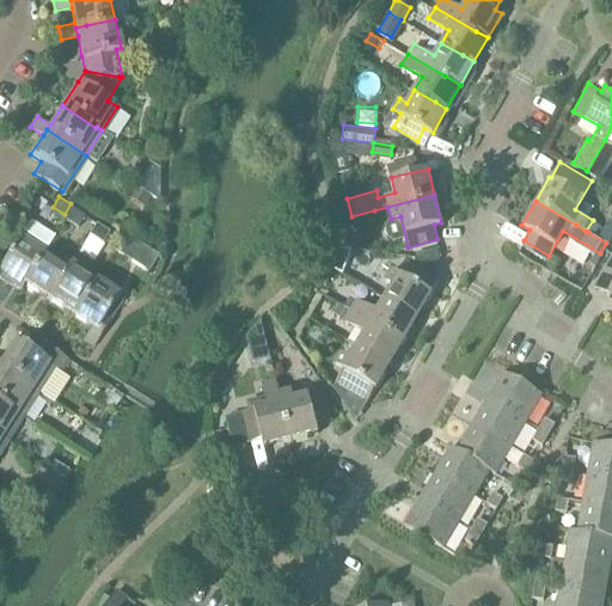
[(71,203),(65,214),(79,224),(85,213),(71,203)]
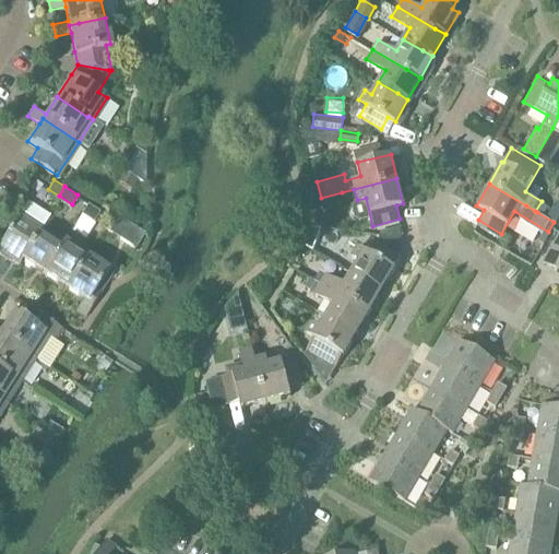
[(94,219),(100,208),(87,200),(81,210),(94,219)]
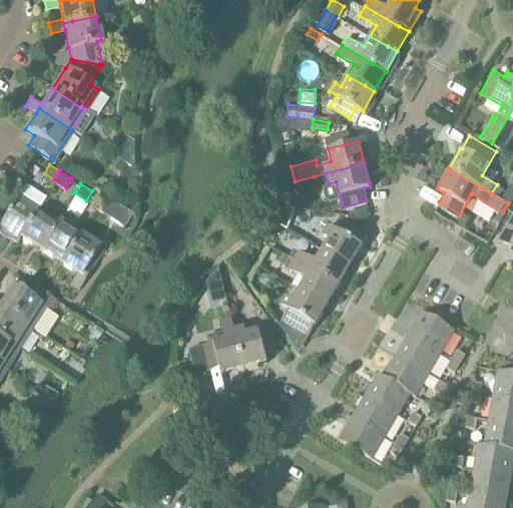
[(124,223),(132,210),(103,191),(95,205),(124,223)]
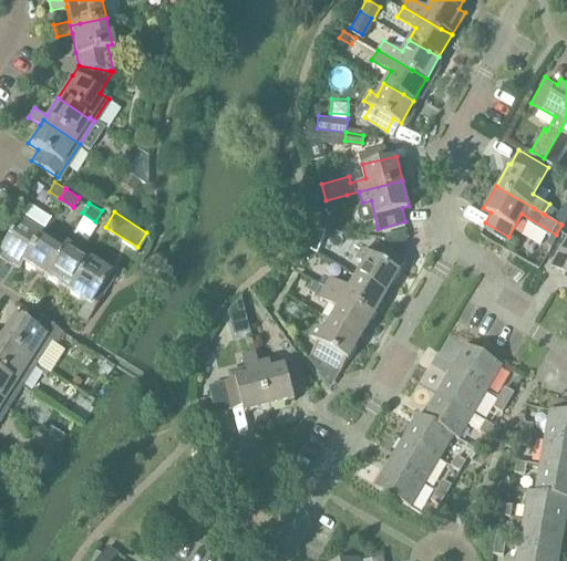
[(0,253),(18,265),(21,259),(41,227),(19,213),(0,241),(0,253)]
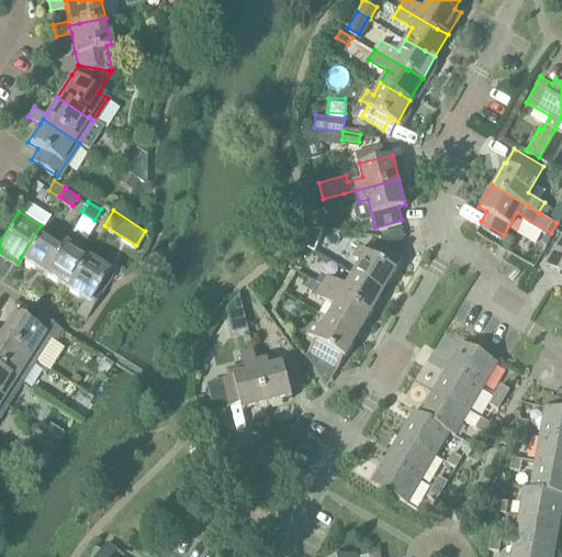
[(43,271),(64,240),(41,225),(21,257),(21,258),(43,271)]
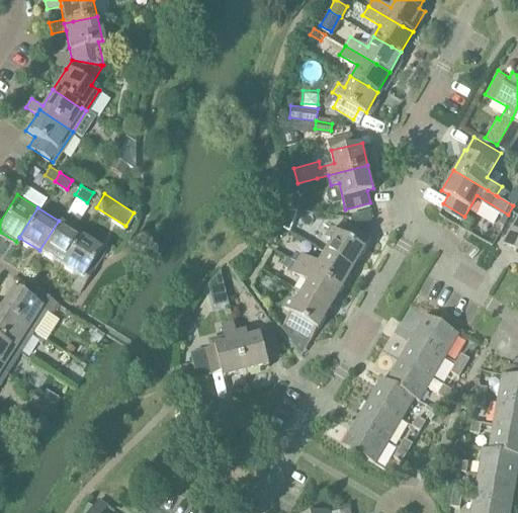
[(517,211),(502,240),(517,249),(517,255),(517,211)]
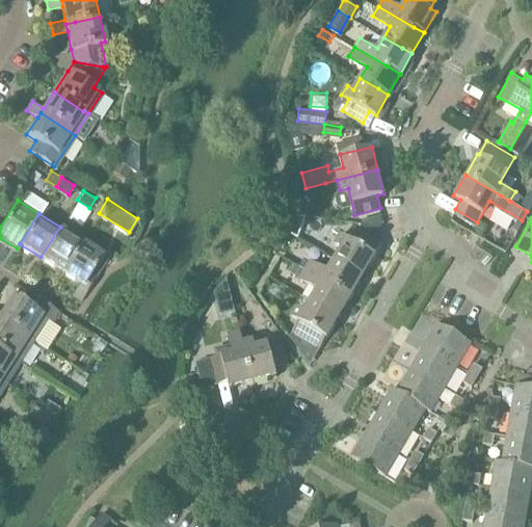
[(334,258),(362,274),(380,242),(353,226),(346,237),(340,233),(334,243),(340,246),(334,258)]
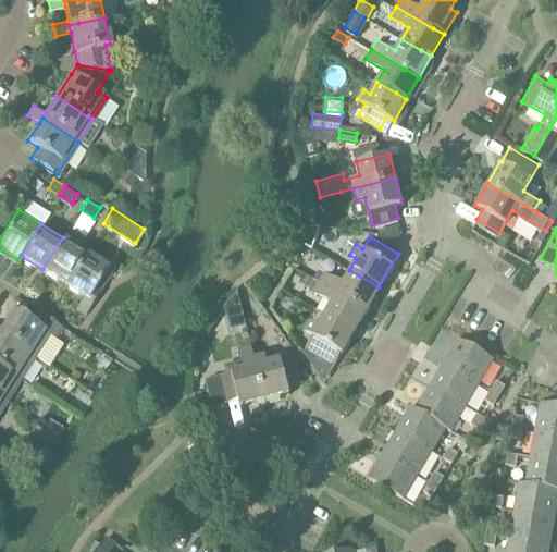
[(75,245),(63,237),(42,269),(65,283),(85,252),(89,245),(78,240),(75,245)]
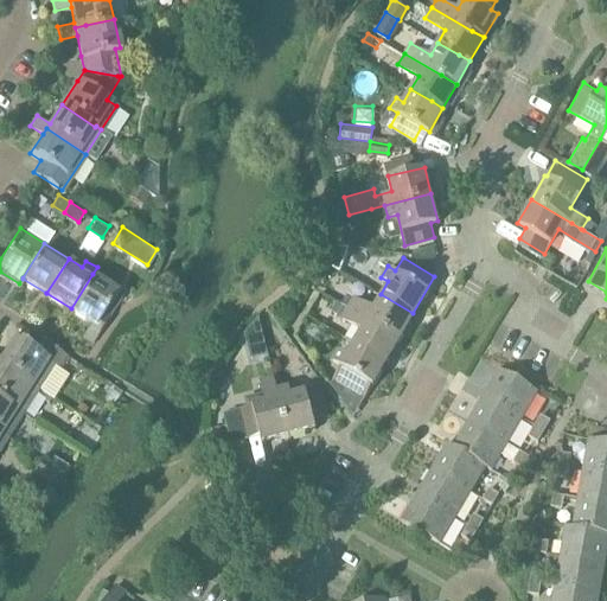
[(91,340),(106,317),(107,317),(122,293),(93,274),(71,308),(89,320),(81,333),(91,340)]
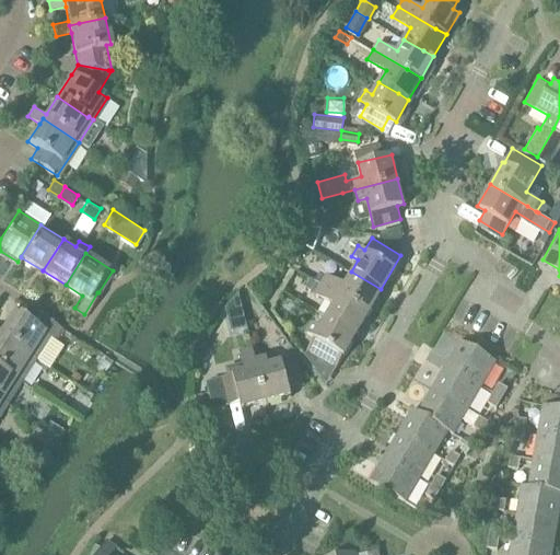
[(381,289),(351,272),(343,282),(322,269),(315,279),(369,310),(381,289)]
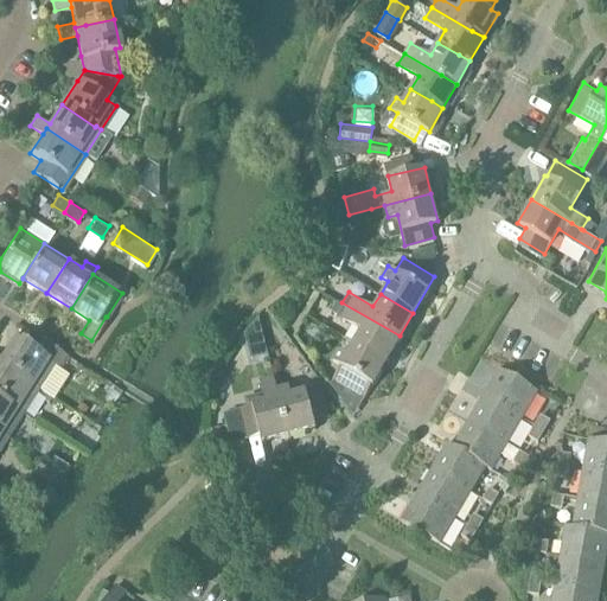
[(400,336),(342,302),(337,300),(332,307),(343,312),(340,317),(360,327),(353,341),(387,360),(400,336)]
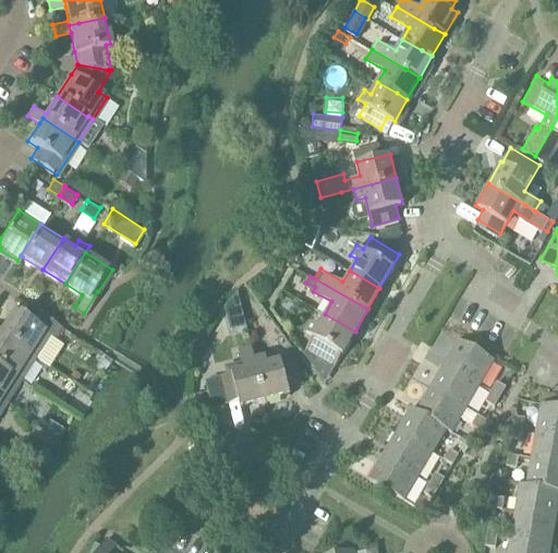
[(237,290),(223,304),(225,310),(240,305),(237,290)]
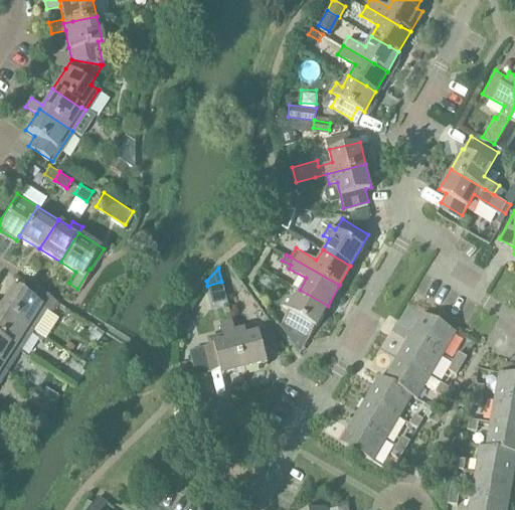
[(0,309),(30,329),(43,309),(50,313),(56,303),(44,295),(38,305),(10,287),(0,302),(0,309)]
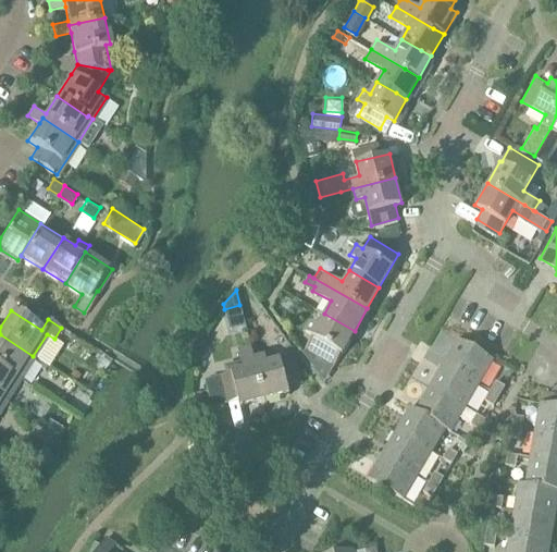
[(342,353),(355,331),(324,314),(317,326),(310,321),(305,331),(311,335),(304,350),(324,379),(341,352),(342,353)]
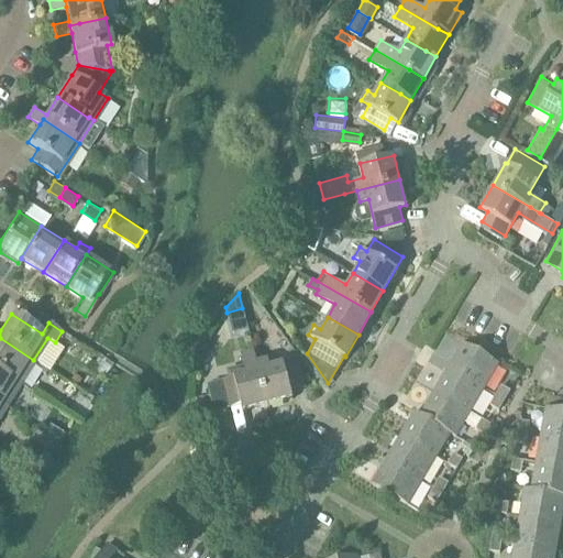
[(19,382),(33,360),(0,338),(0,369),(14,379),(13,379),(19,382)]
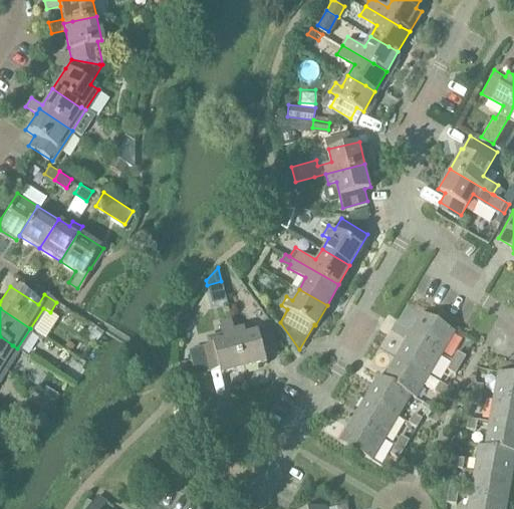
[(410,331),(442,350),(455,329),(423,310),(410,331)]
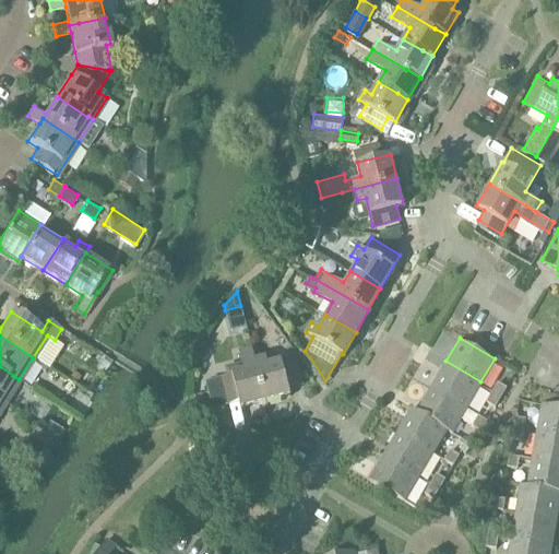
[(265,399),(253,356),(254,356),(252,344),(239,348),(244,368),(204,378),(211,404),(238,398),(240,405),(265,399)]
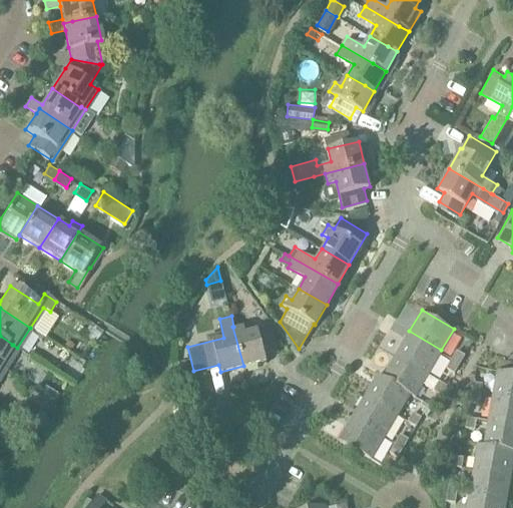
[(232,327),(243,366),(266,360),(264,352),(278,348),(272,325),(245,332),(243,325),(233,327),(232,327)]
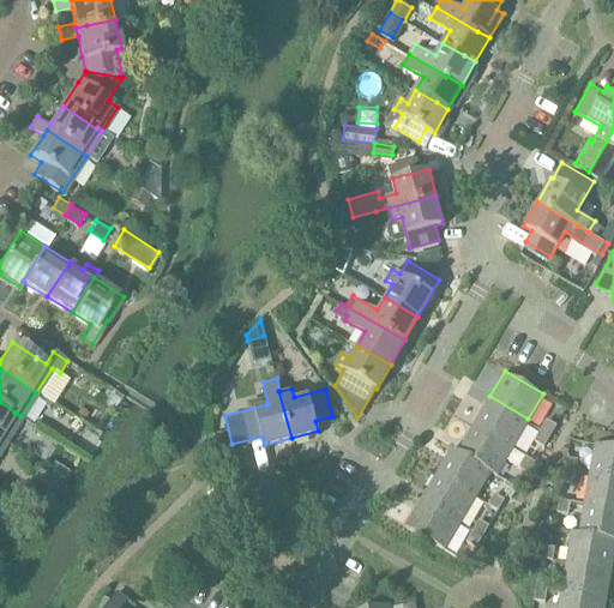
[(512,446),(528,419),(489,396),(474,423),(512,446)]
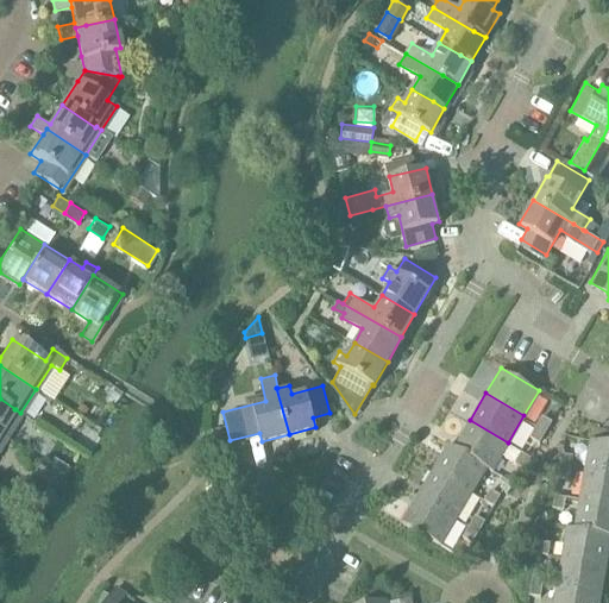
[(20,413),(14,409),(16,409),(0,399),(0,433),(5,437),(20,413)]
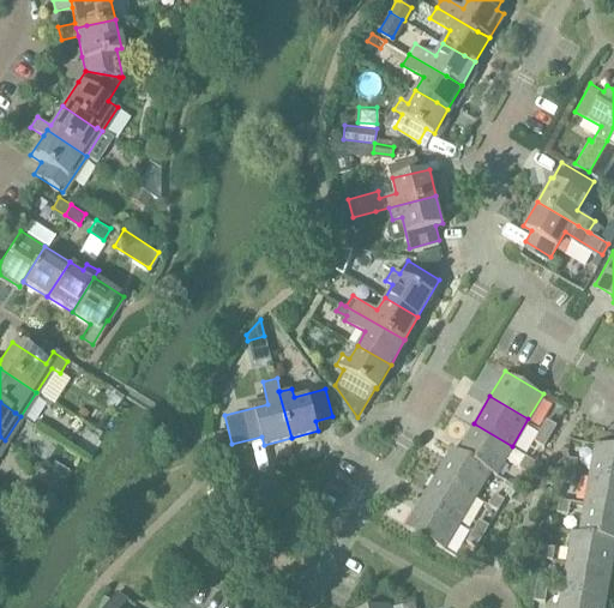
[(541,427),(551,432),(557,421),(548,416),(541,427)]
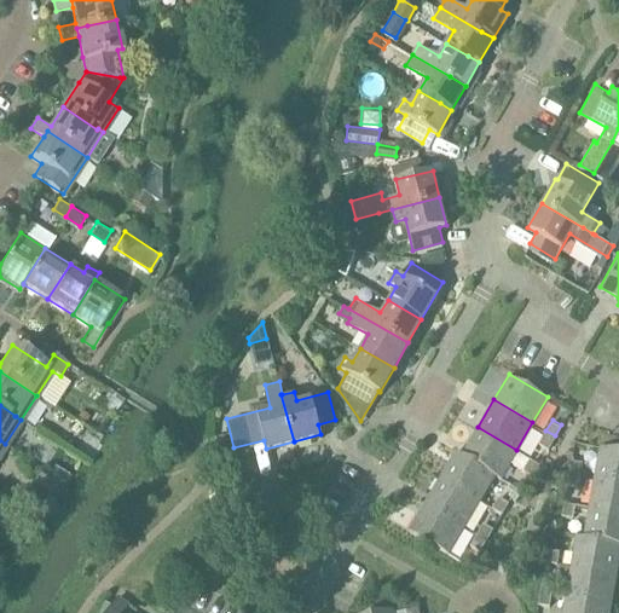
[(501,476),(516,450),(478,427),(462,452),(493,473),(501,476)]
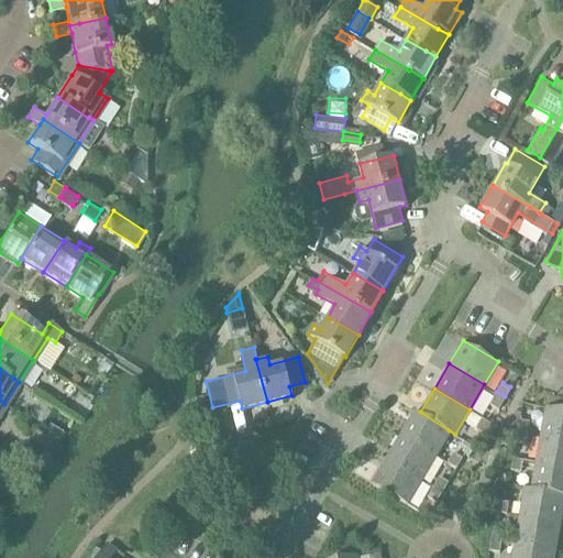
[(499,406),(505,396),(496,392),(490,402),(499,406)]
